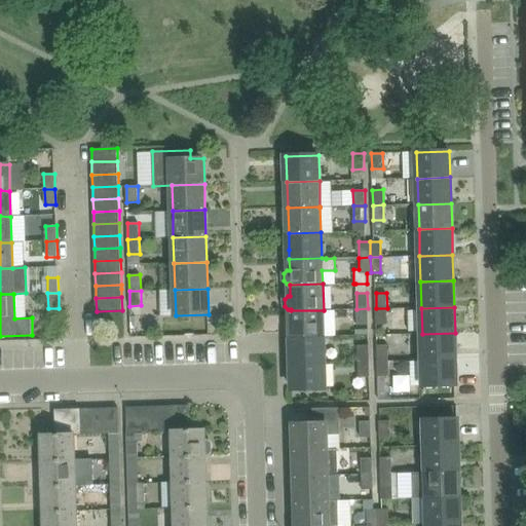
[(368,325),(368,308),(357,309),(357,325),(368,325)]
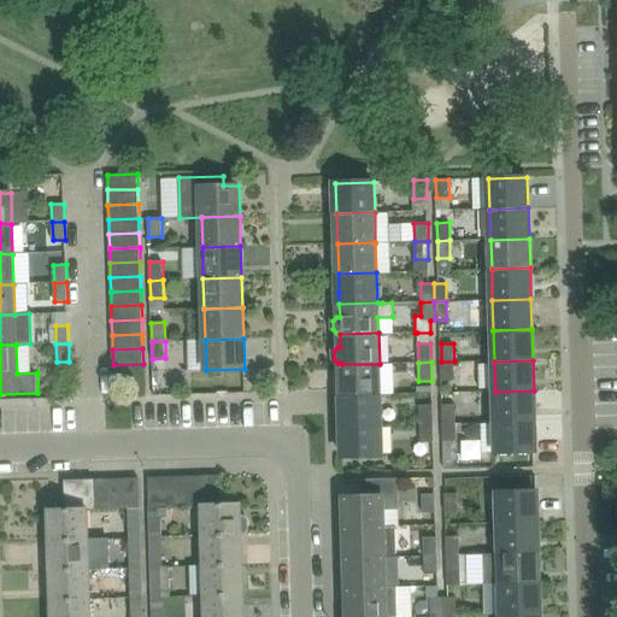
[(454,380),(454,362),(441,362),(441,380),(454,380)]
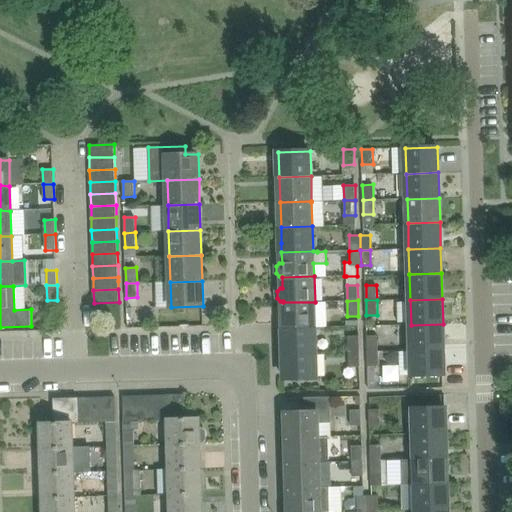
[(315,327),(315,302),(283,302),(284,328),(315,327)]
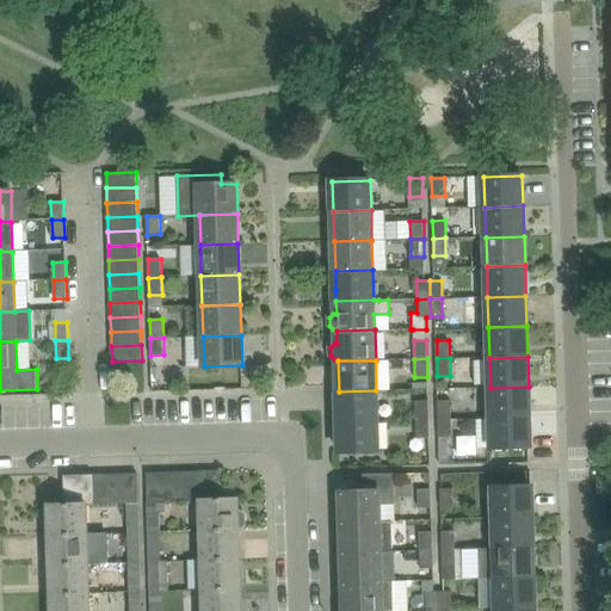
[(530,417),(529,387),(491,388),(492,418),(530,417)]
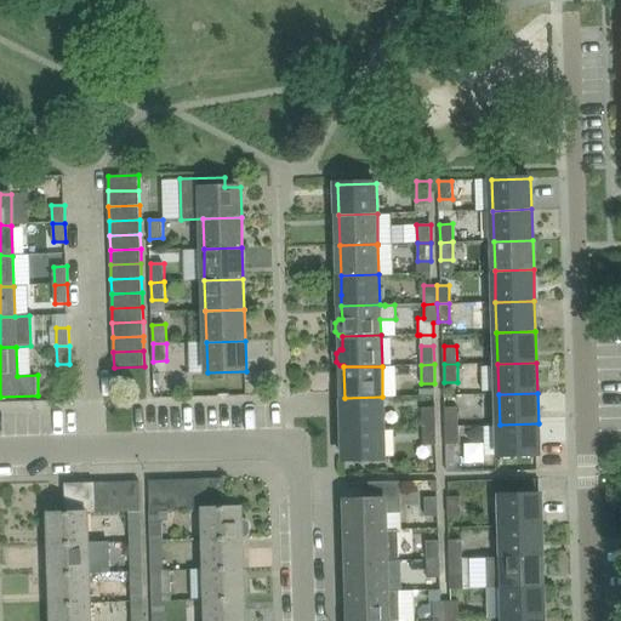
[(383,428),(382,397),(345,398),(346,429),(383,428)]
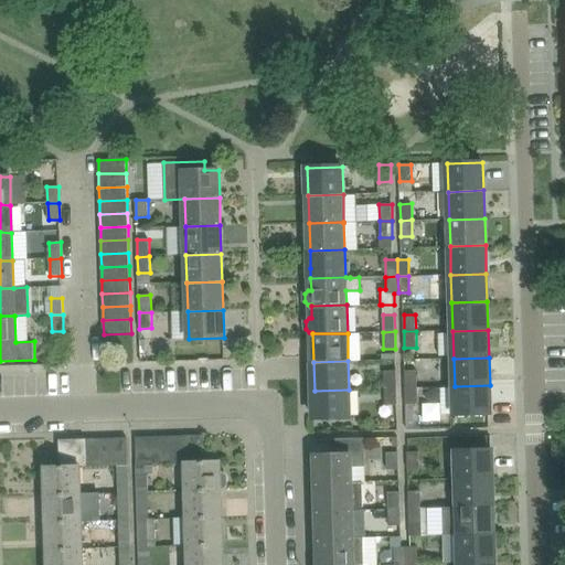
[(417,370),(405,370),(405,386),(417,386),(417,370)]
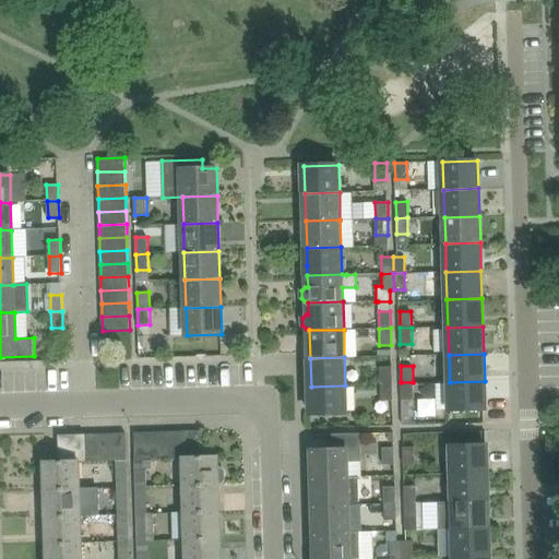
[(392,383),(392,367),(380,367),(380,383),(392,383)]
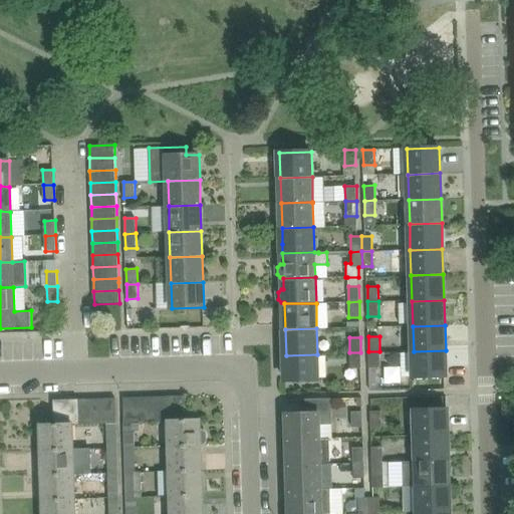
[(446,375),(446,350),(414,351),(414,376),(446,375)]
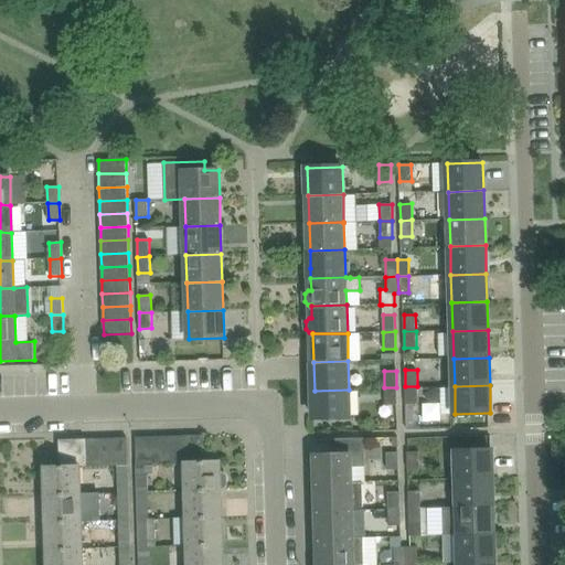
[(417,403),(417,386),(405,386),(405,403),(407,403),(417,403)]
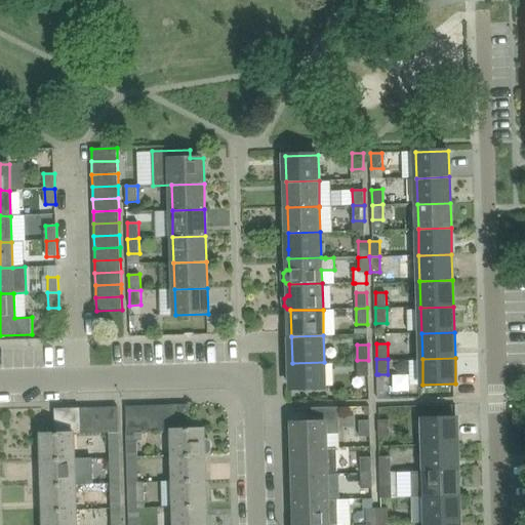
[(368,375),(368,360),(357,360),(357,375),(368,375)]
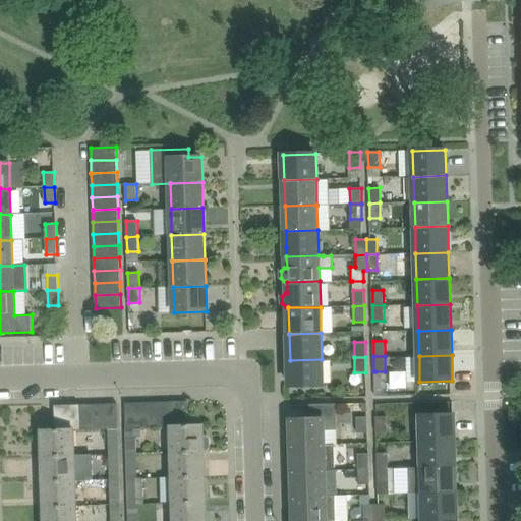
[(323,385),(322,359),(290,360),(290,386),(323,385)]
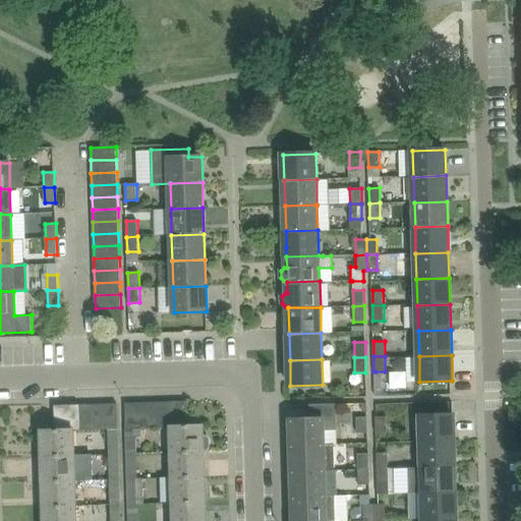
[(164,427),(164,402),(152,403),(152,427),(164,427)]
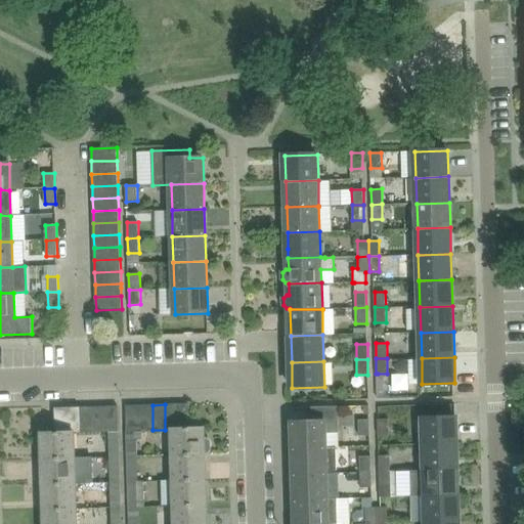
[(177,428),(177,404),(165,404),(165,430),(171,430),(171,429),(177,428)]
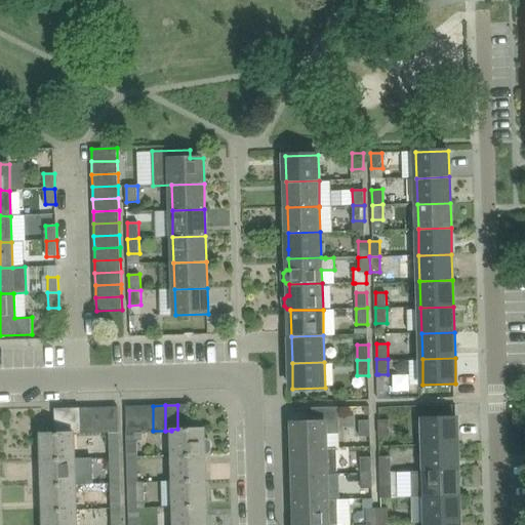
[(191,429),(190,405),(177,405),(177,429),(191,429)]
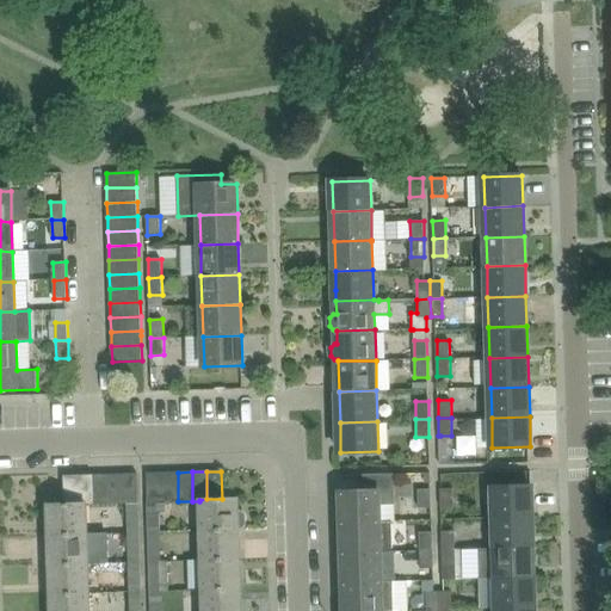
[(165,503),(164,473),(148,474),(149,503),(165,503)]
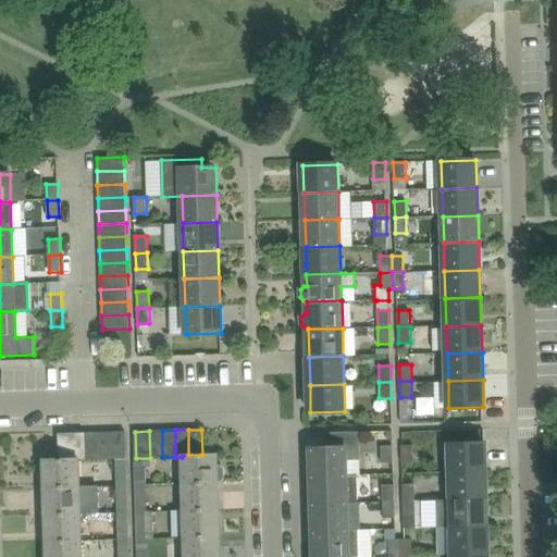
[(162,457),(162,431),(149,431),(150,458),(153,457),(162,457)]
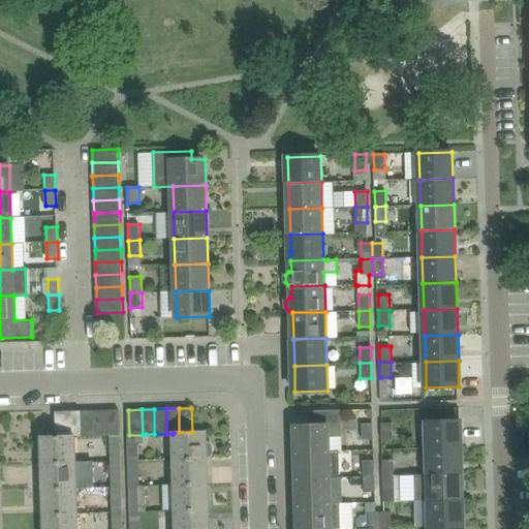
[(106,436),(106,410),(94,411),(94,436),(106,436)]
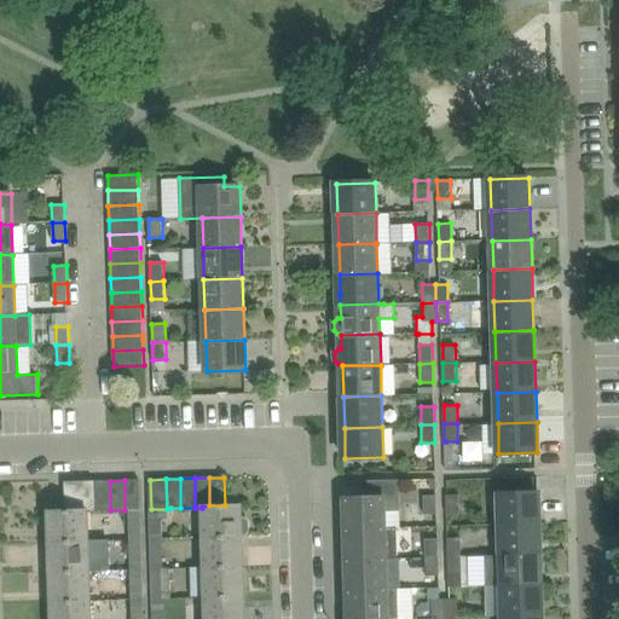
[(140,509),(139,480),(125,480),(125,510),(128,509),(140,509)]
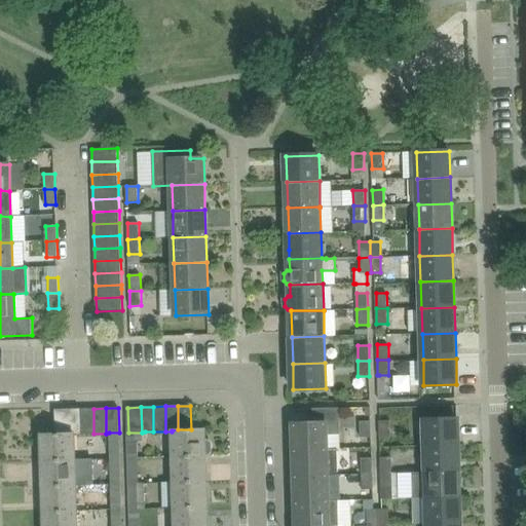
[(341,435),(340,408),(313,409),(313,422),(294,423),(294,450),(328,449),(327,435),(341,435)]
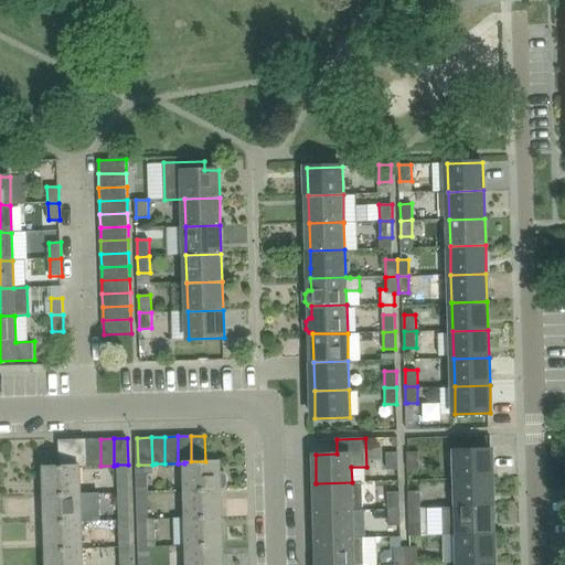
[(81,493),(80,467),(87,466),(87,439),(74,439),(60,440),(60,466),(44,467),(45,494),(81,493)]
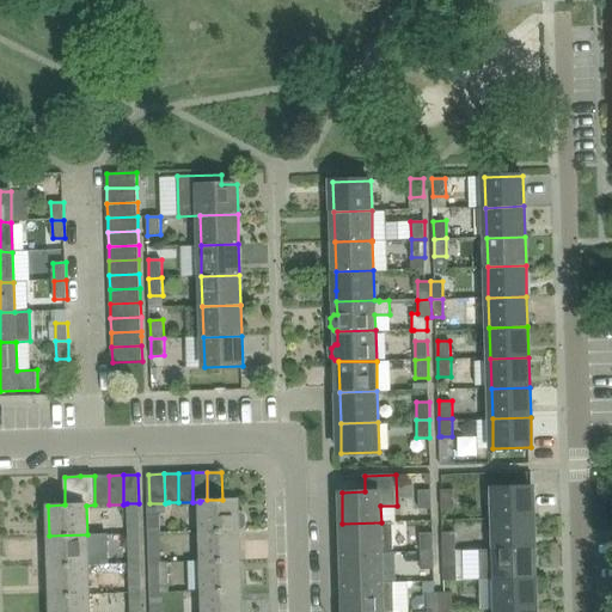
[(109,505),(109,476),(95,476),(95,505),(109,505)]
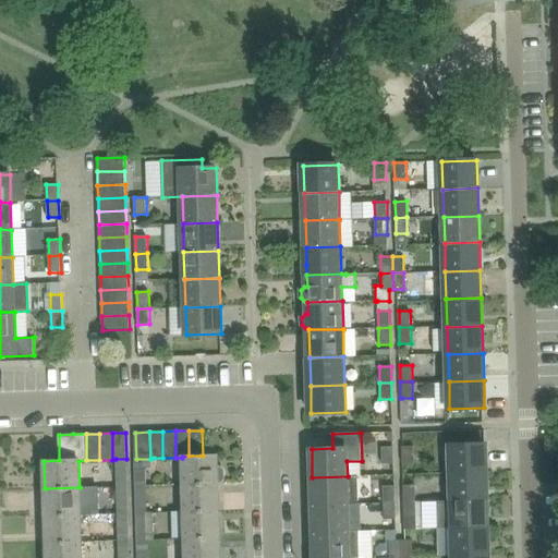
[(486,444),(451,445),(452,472),(486,472),(486,444)]
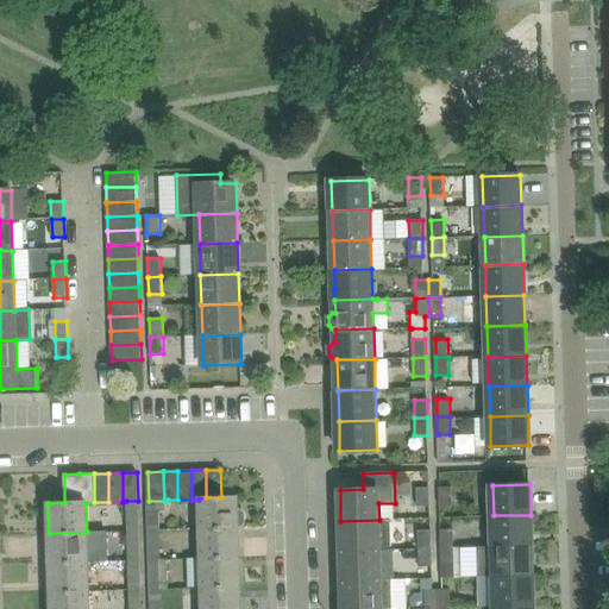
[(452,504),(451,487),(439,487),(439,506),(452,504)]
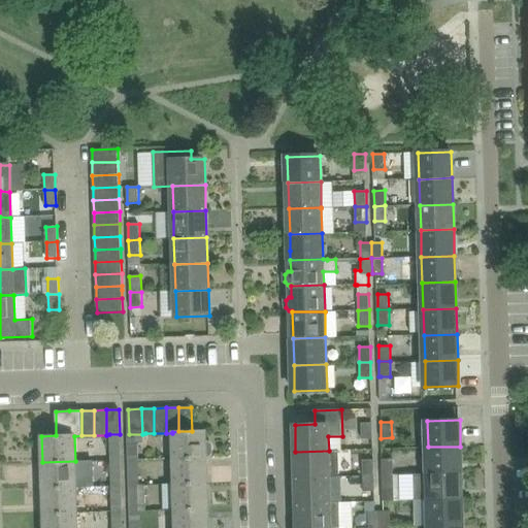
[(372,438),(372,423),(361,423),(362,439),(372,438)]
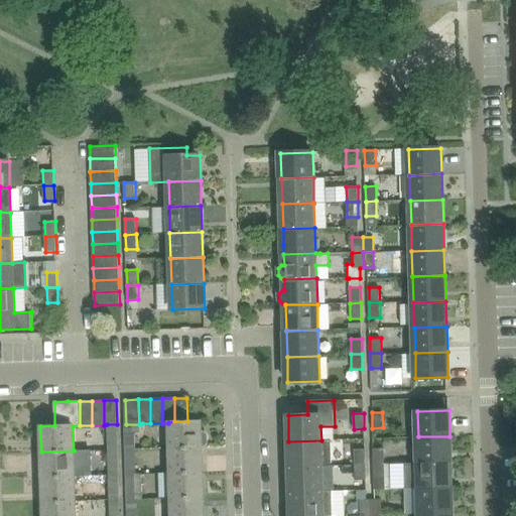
[(205,431),(202,431),(202,421),(187,421),(174,421),(168,422),(168,423),(169,447),(203,446),(203,445),(205,445),(208,442),(208,434),(205,431)]
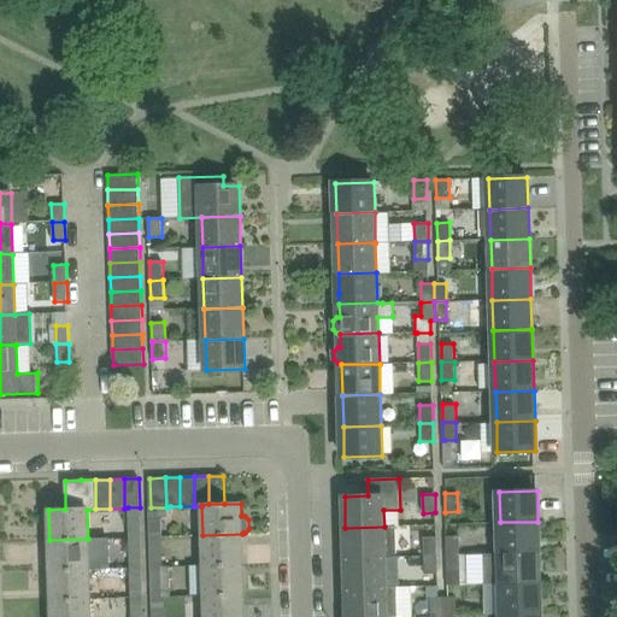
[(162,536),(160,517),(170,517),(170,506),(166,507),(151,507),(152,536),(162,536)]
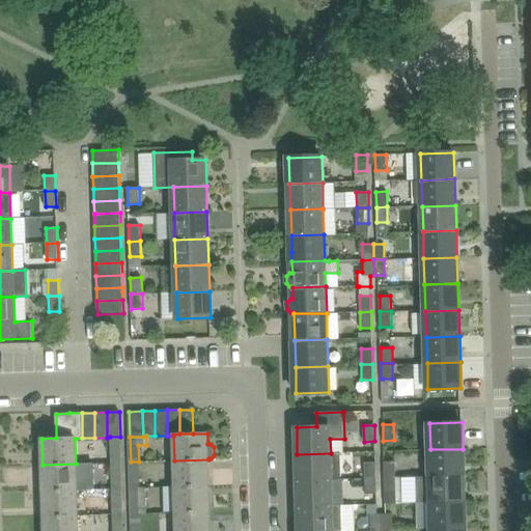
[(120,437),(110,437),(110,454),(121,454),(120,437)]
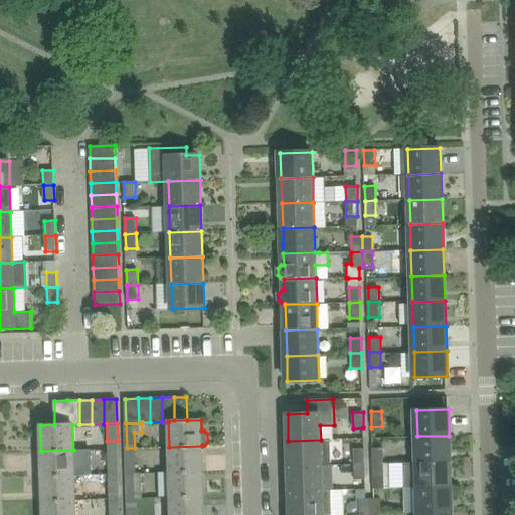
[(450,461),(449,436),(417,436),(417,462),(450,461)]
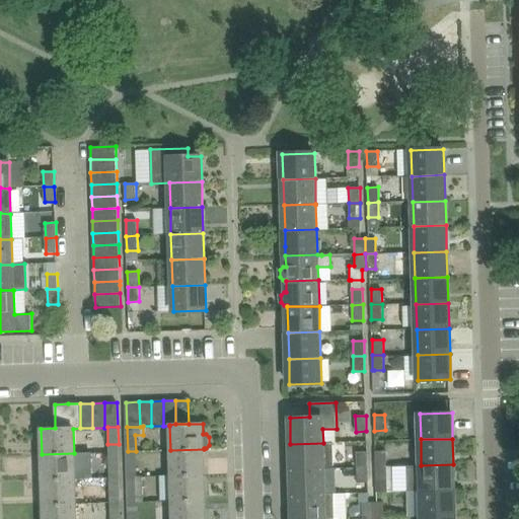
[(332,467),(332,442),(323,443),(290,444),(291,469),(323,468),(323,467),(332,467)]
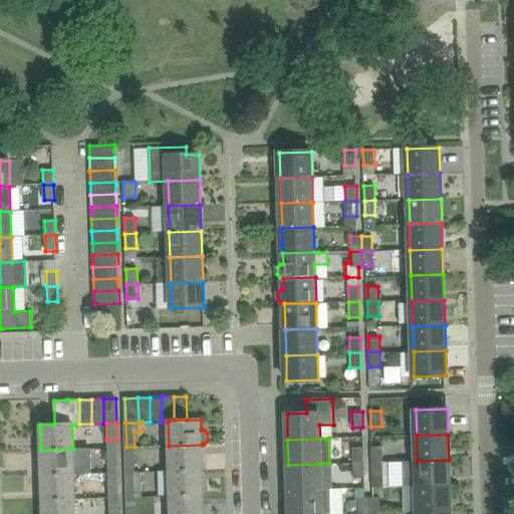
[(203,470),(202,445),(169,446),(170,471),(203,470)]
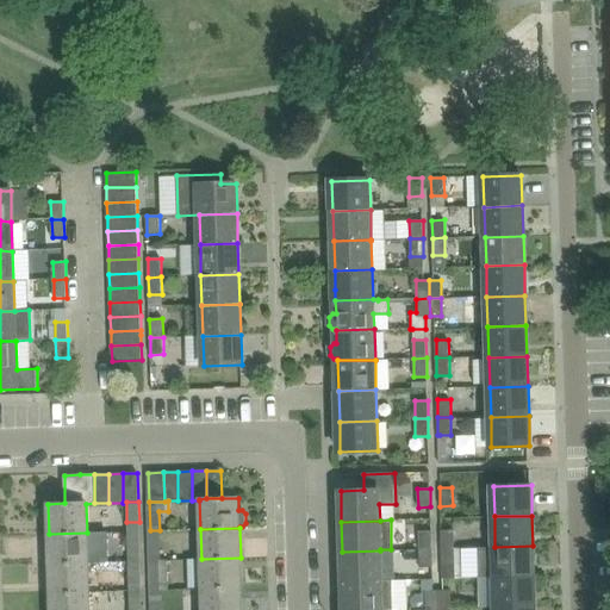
[(441,530),(441,548),(454,548),(453,530),(441,530)]
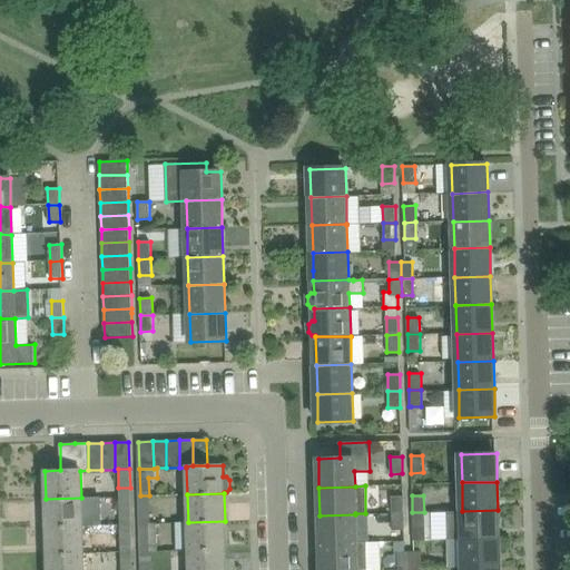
[(130,497),(119,497),(119,514),(130,514),(130,497)]
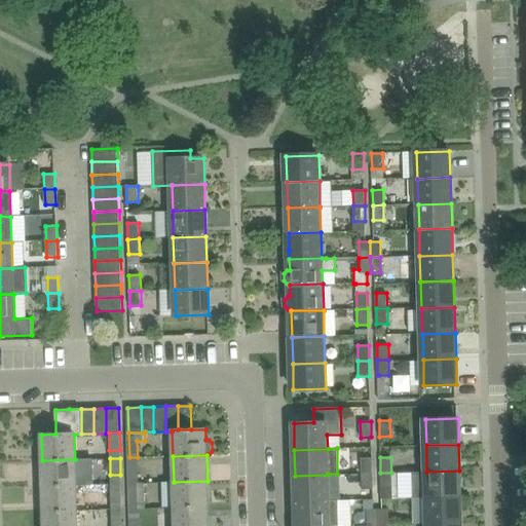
[(361,458),(362,474),(372,474),(372,458),(361,458)]
